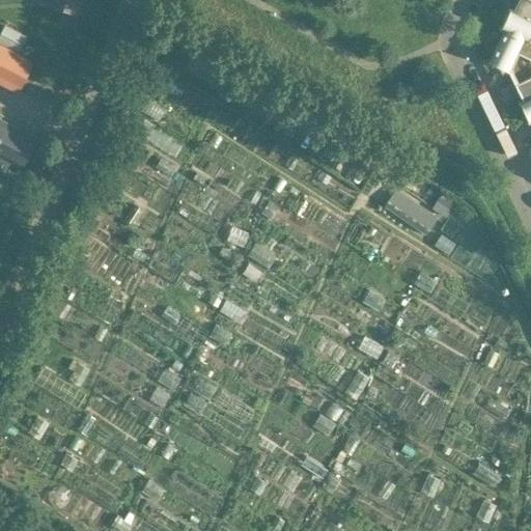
[(50,0),(83,12),(87,0),(50,0)]
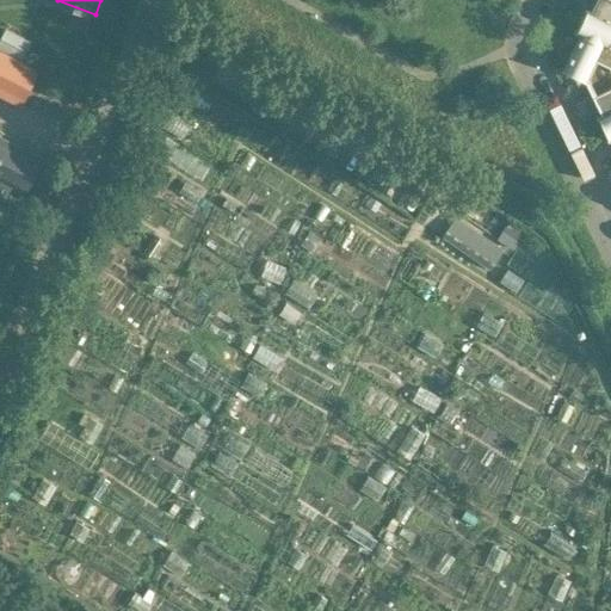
[(587,8),(576,29),(610,45),(610,0),(597,0),(592,11),(587,8)]
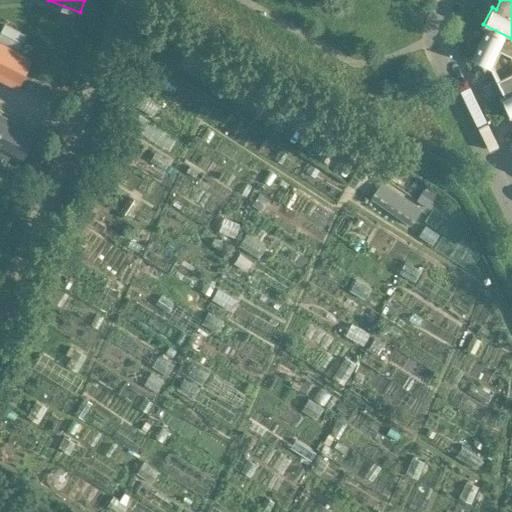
[(491,64),(498,79),(511,72),(511,38),(483,24),(483,25),(487,27),(472,57),(490,66),(491,64)]
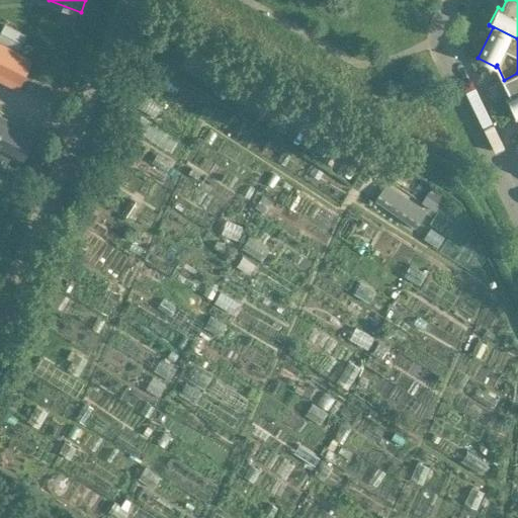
[(0,78),(17,88),(32,61),(0,42),(0,78)]
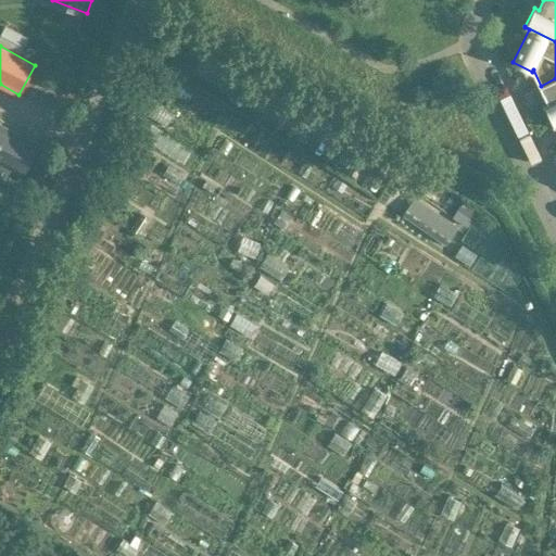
[(544,105),(554,124),(555,122),(555,78),(541,86),(550,102),(544,105)]
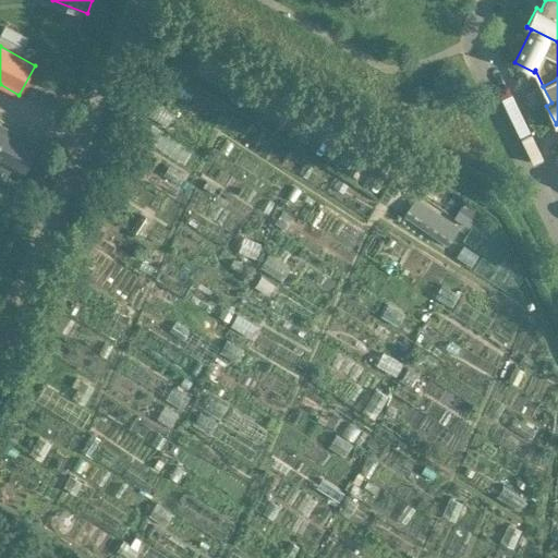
[(155,101),(148,113),(167,124),(174,112),(155,101)]
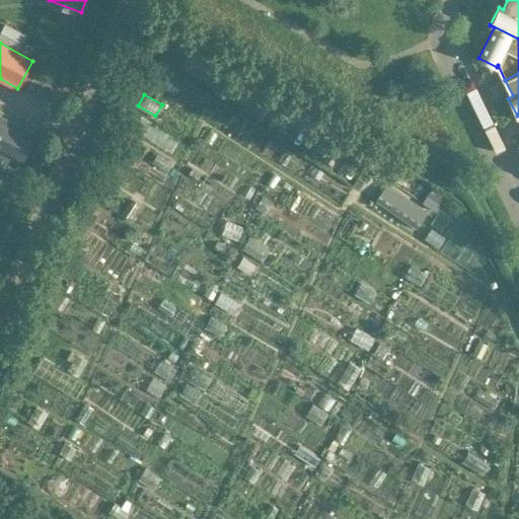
[(0,151),(21,162),(35,133),(0,115),(0,151)]
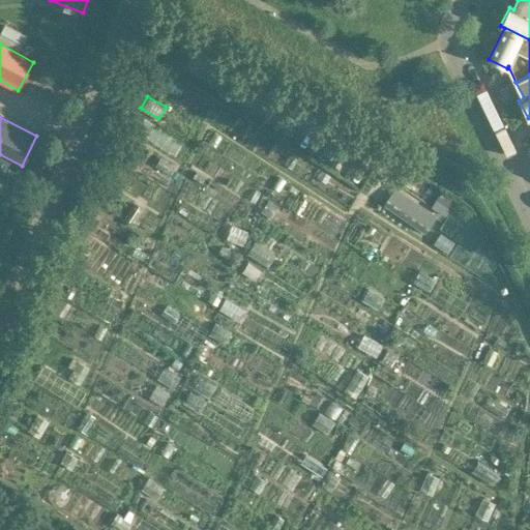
[(297,159),(290,155),(284,164),(291,169),(297,159)]
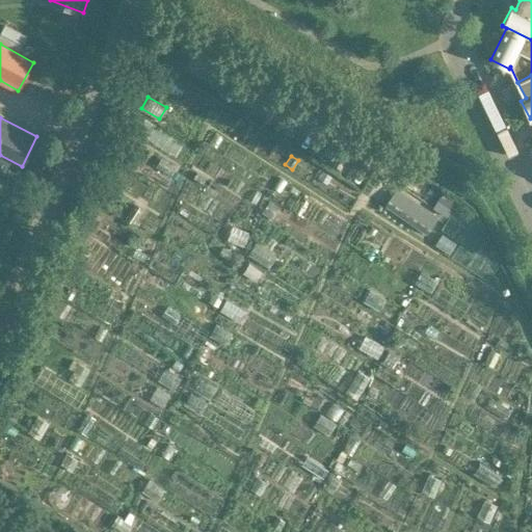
[(175,166),(160,158),(155,165),(170,175),(175,166)]
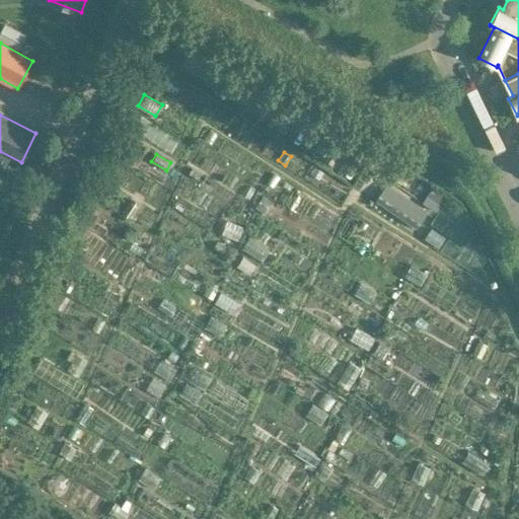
[(314,167),(310,173),(319,179),(322,173),(314,167)]
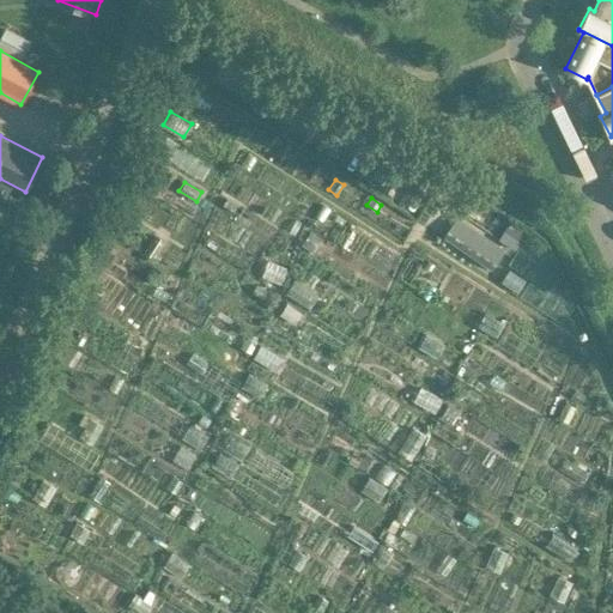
[(236,205),(226,199),(222,205),(232,211),(236,205)]
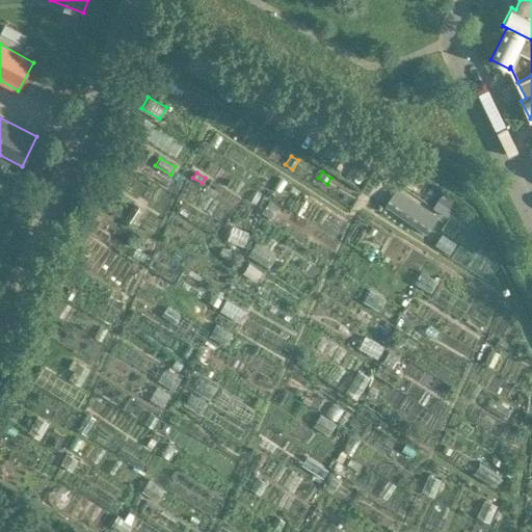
[(439,217),(397,188),(386,205),(427,233),(439,217)]
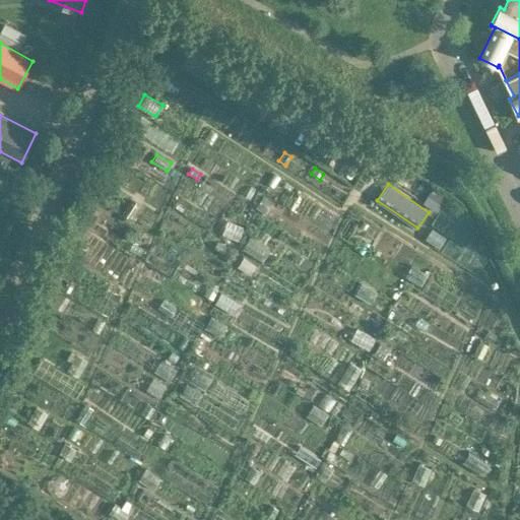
[(283,208),(262,195),(256,205),(277,218),(283,208)]
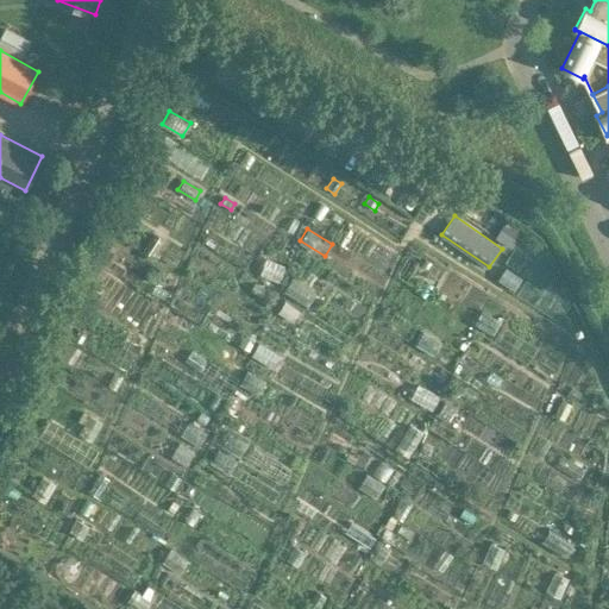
[(154,233),(143,252),(154,258),(164,240),(154,233)]
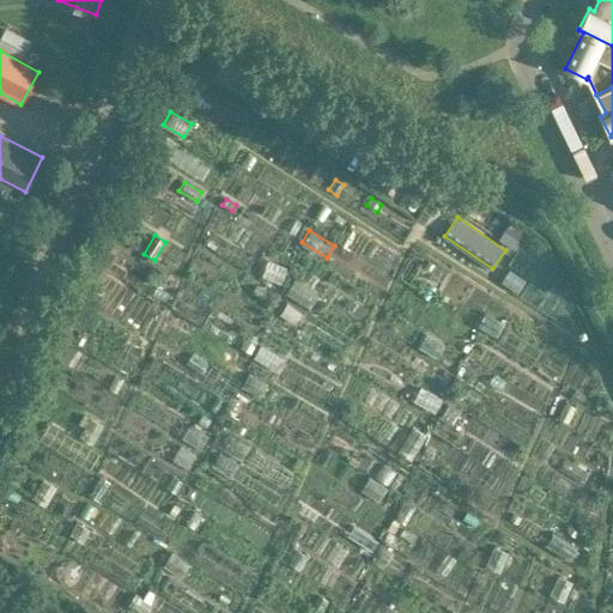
[(287,268),(268,260),(261,275),(280,284),(287,268)]
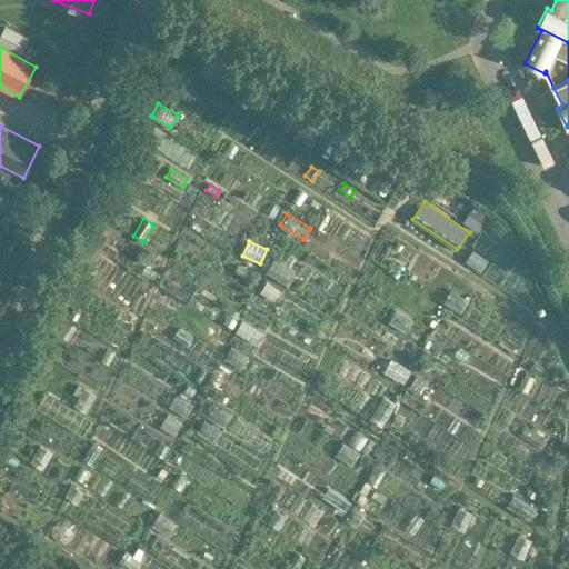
[(487,260),(472,250),(465,261),(479,271),(487,260)]
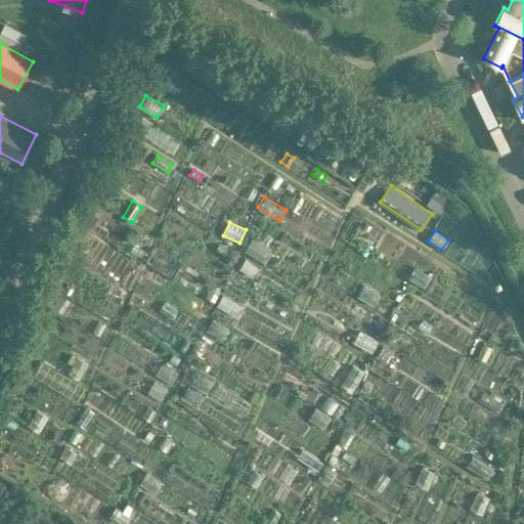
[(84,232),(80,238),(87,243),(91,236),(84,232)]
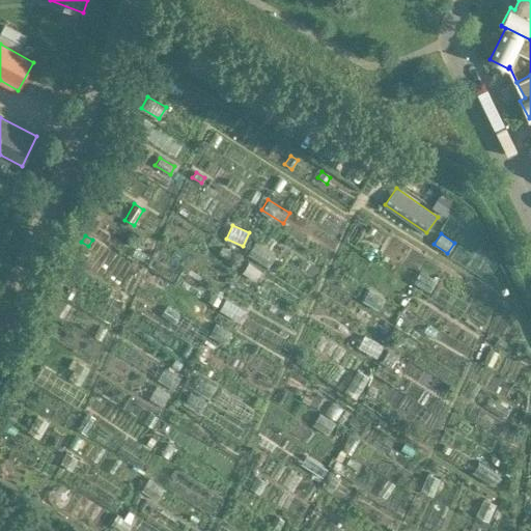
[(275,255),(254,242),(247,253),(268,267),(275,255)]
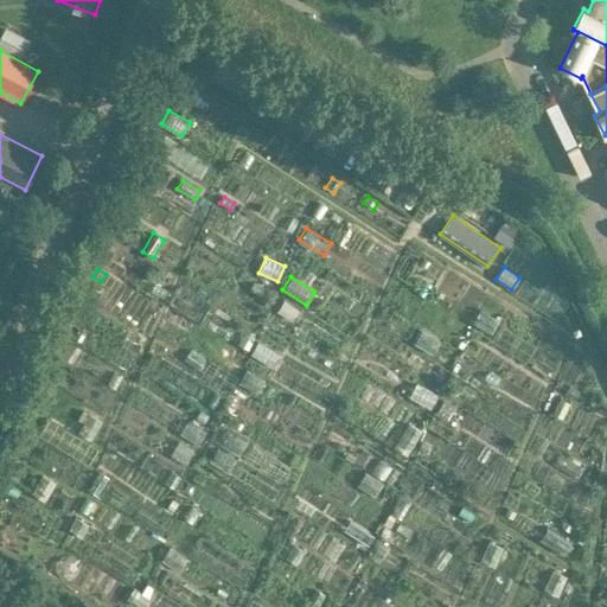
[(263,287),(254,282),(249,289),(259,295),(263,287)]
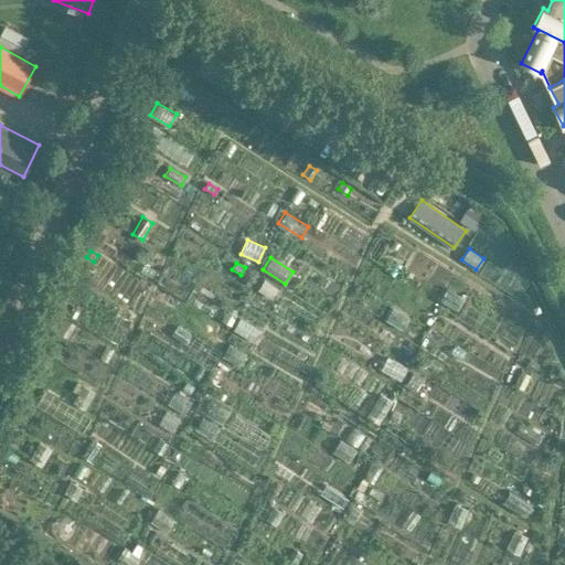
[(265,279),(258,290),(270,298),(278,288),(265,279)]
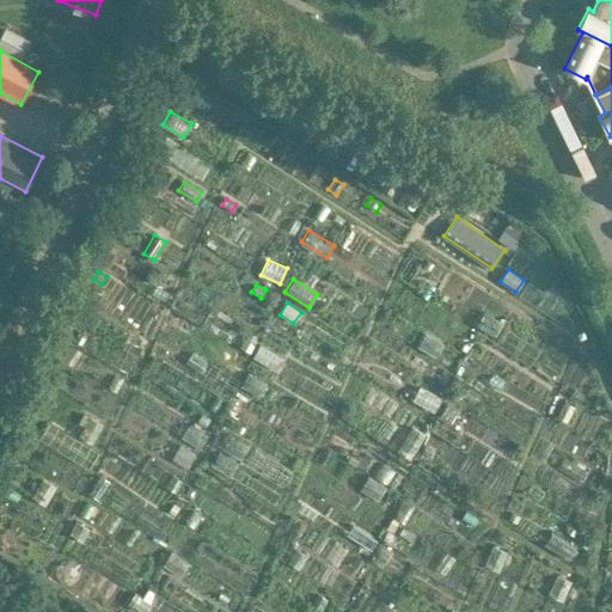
[(503,323),(484,311),(476,325),(495,336),(503,323)]
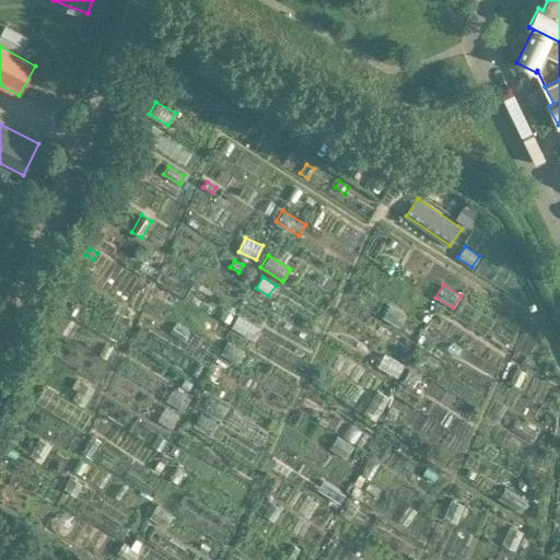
[(226,304),(222,312),(231,315),(234,307),(226,304)]
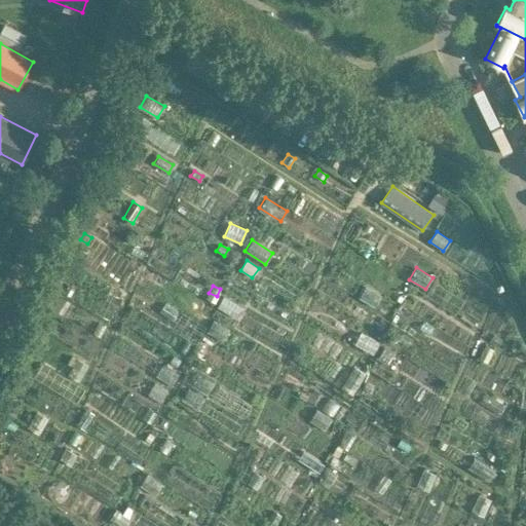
[(382,296),(365,286),(359,298),(375,307),(382,296)]
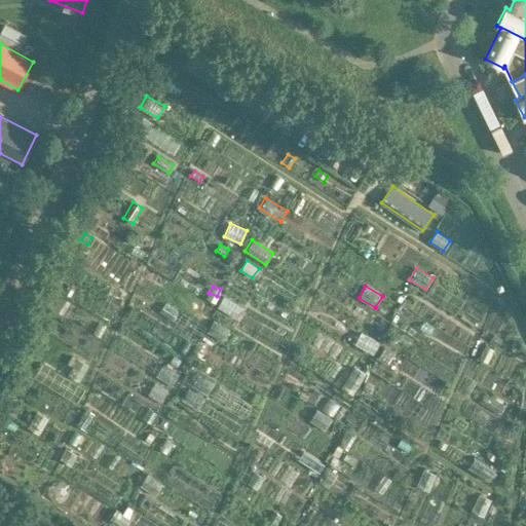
[(217,296),(209,293),(207,298),(214,302),(217,296)]
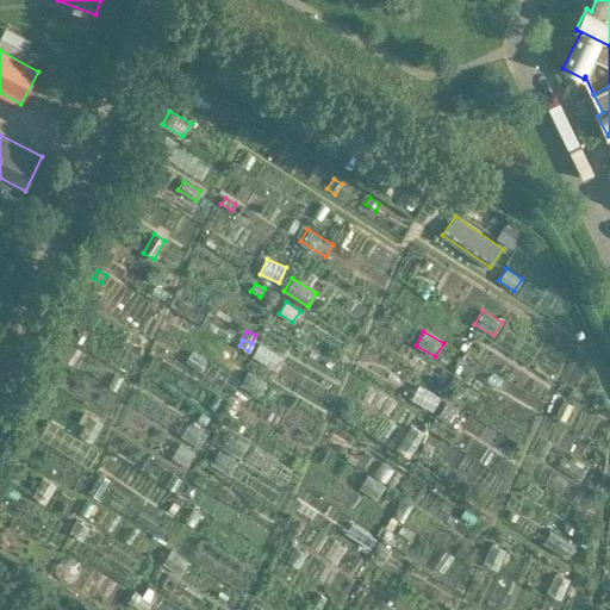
[(259,343),(251,356),(273,368),(280,355),(259,343)]
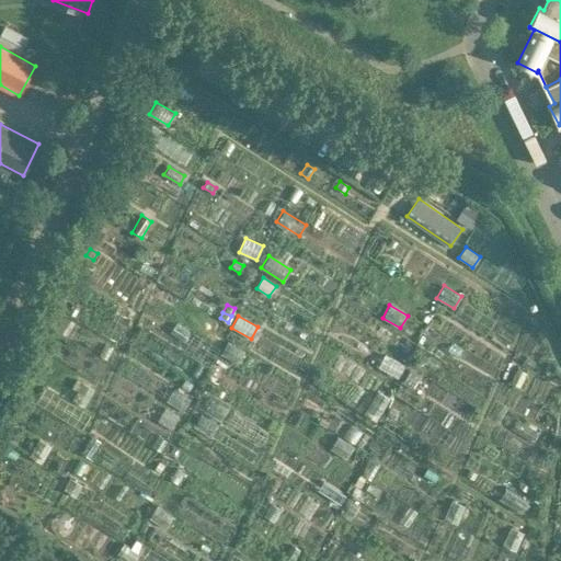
[(190,332),(175,323),(169,333),(183,342),(190,332)]
